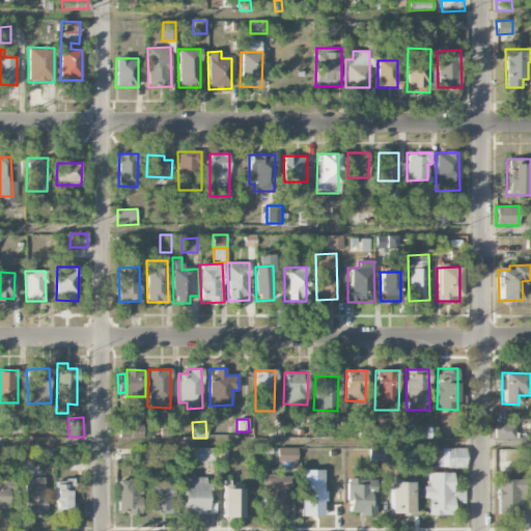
[(358,439),(371,439),(371,425),(358,424),(358,439)]
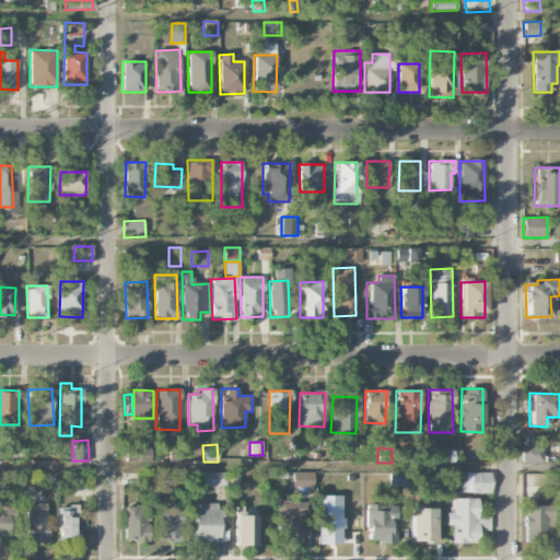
[(522,464),(544,463),(543,447),(521,447),(522,464)]
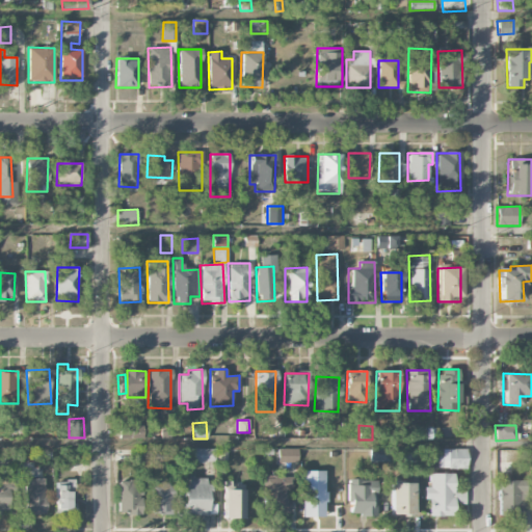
[(277,462),(297,462),(298,449),(277,448),(277,462)]
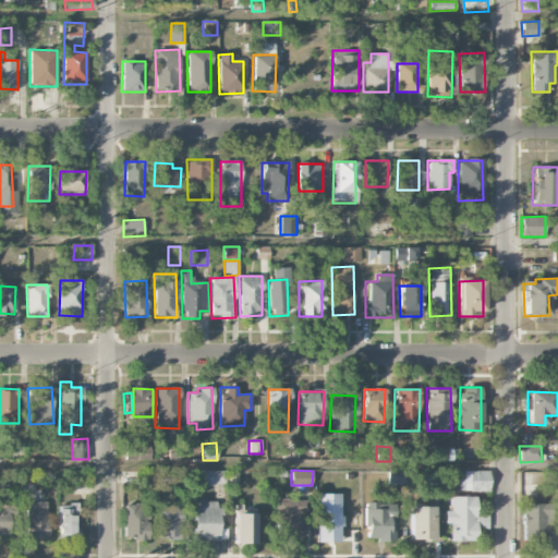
[(439,470),(421,471),(422,484),(439,484),(439,470)]
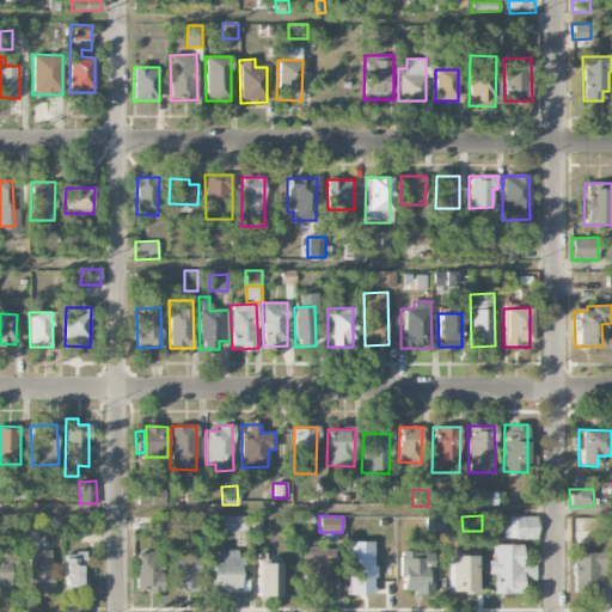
[(213,533),(237,533),(237,516),(213,516),(213,533)]
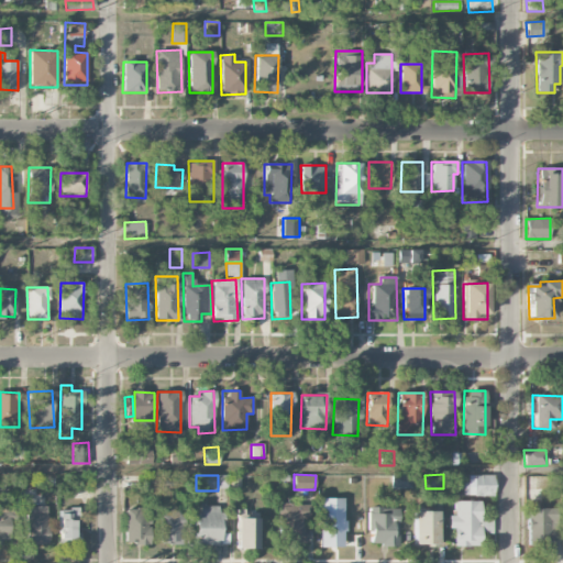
[(410,475),(392,475),(392,489),(411,489),(410,475)]
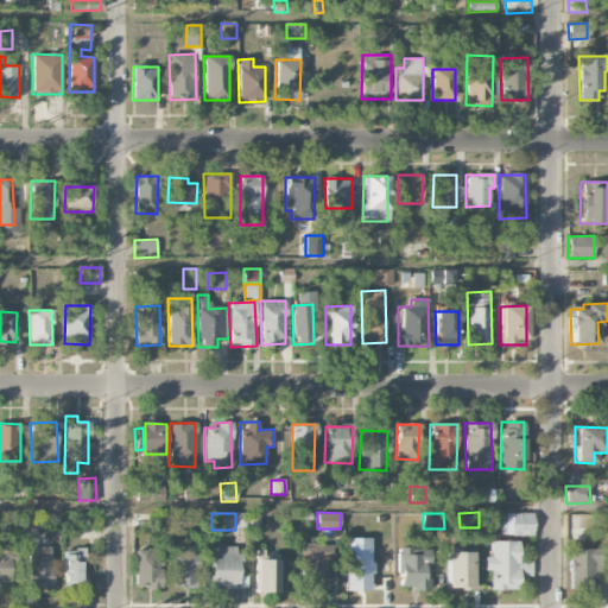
[(506,521),(500,521),(501,536),(533,534),(533,513),(505,513),(506,521)]
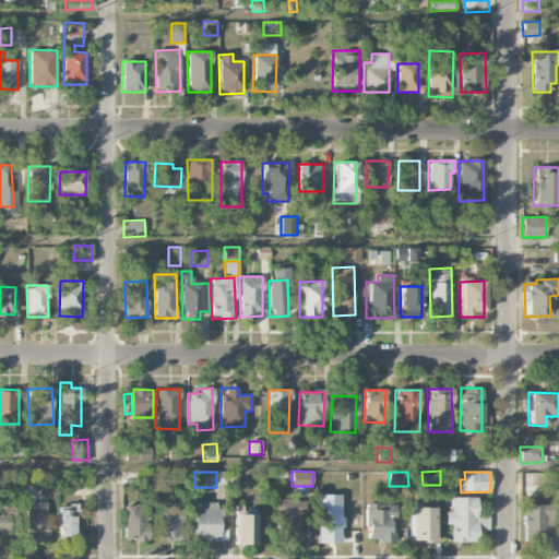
[(318,496),(318,544),(342,543),(342,495),(318,496)]
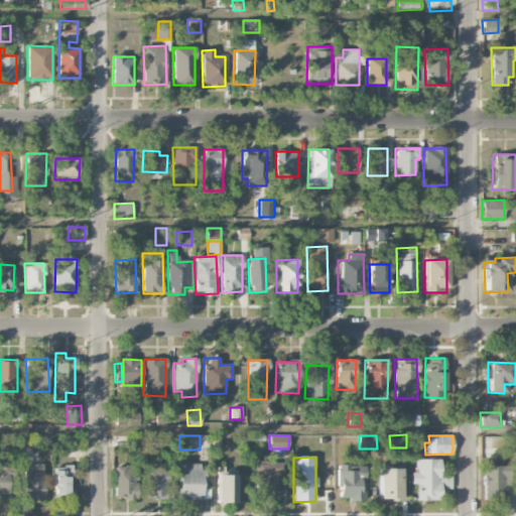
[(440,501),(440,489),(452,489),(450,477),(439,477),(439,460),(416,460),(416,473),(411,473),(411,485),(416,485),(416,501),(440,501)]
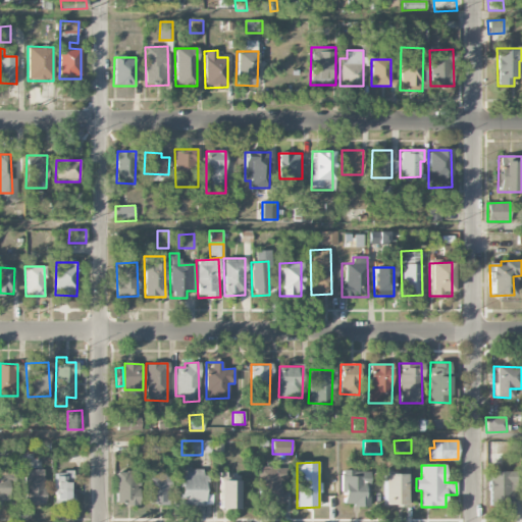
[(284,504),(284,485),(286,485),(286,468),(258,468),(258,505),(284,504)]
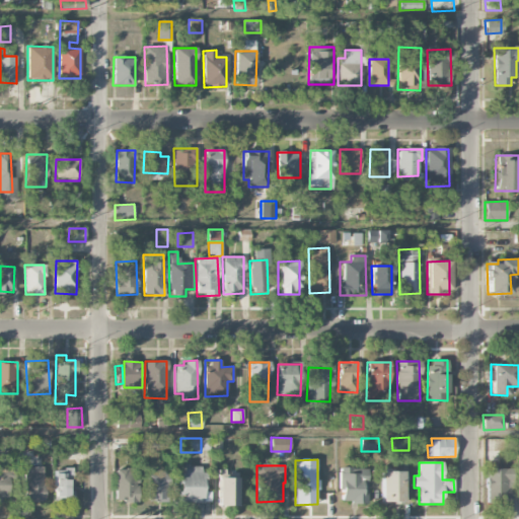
[(180,503),(211,503),(210,492),(203,492),(203,466),(179,466),(180,503)]
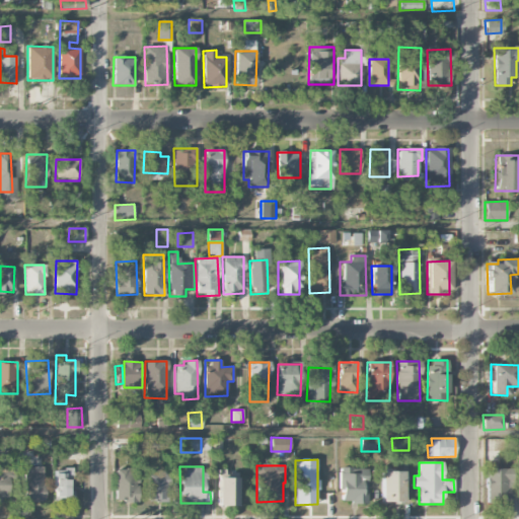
[(24,503),(44,502),(44,467),(24,467),(24,503)]
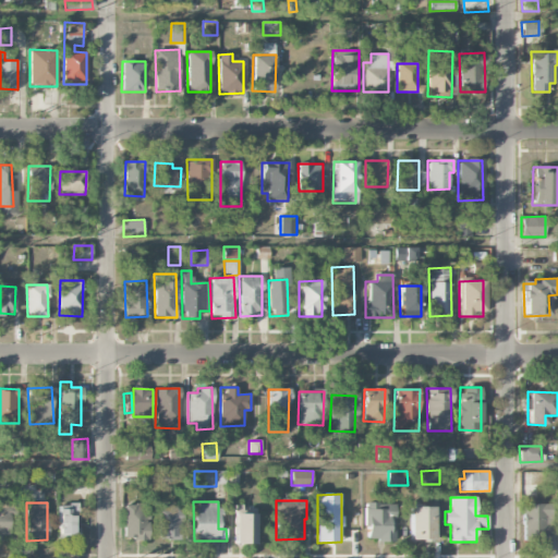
[(0,541),(1,541),(1,535),(10,535),(10,506),(1,506),(1,504),(0,504),(0,541)]
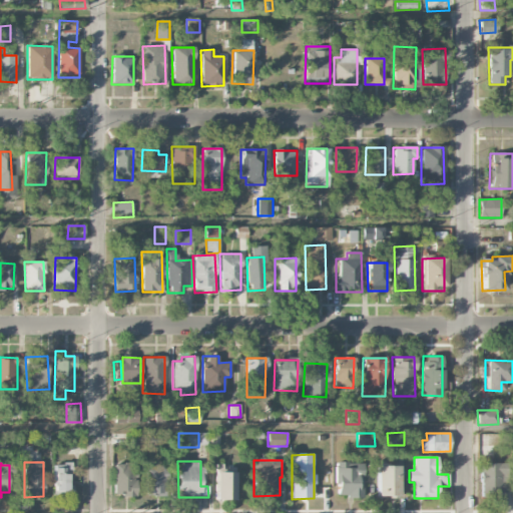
[(363,497),(363,463),(335,463),(336,497),(363,497)]
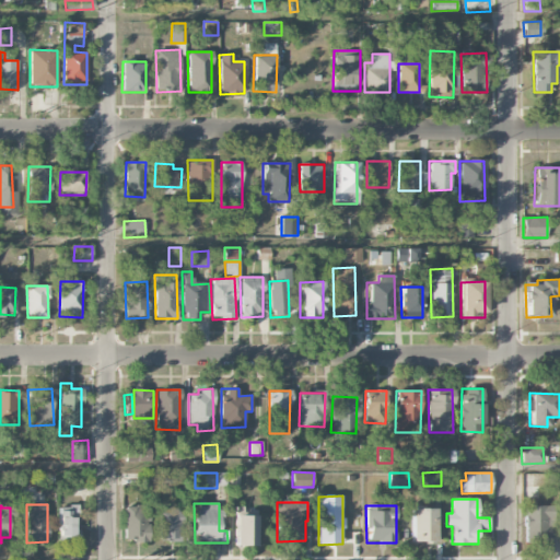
[(553,539),(555,506),(525,505),(525,538),(553,539)]
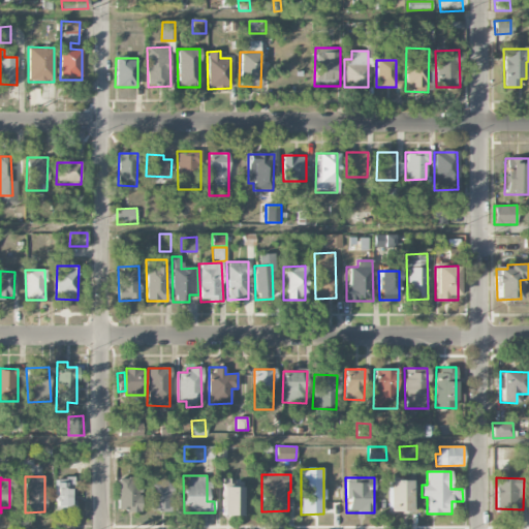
[(55,508),(72,508),(73,478),(56,478),(55,508)]
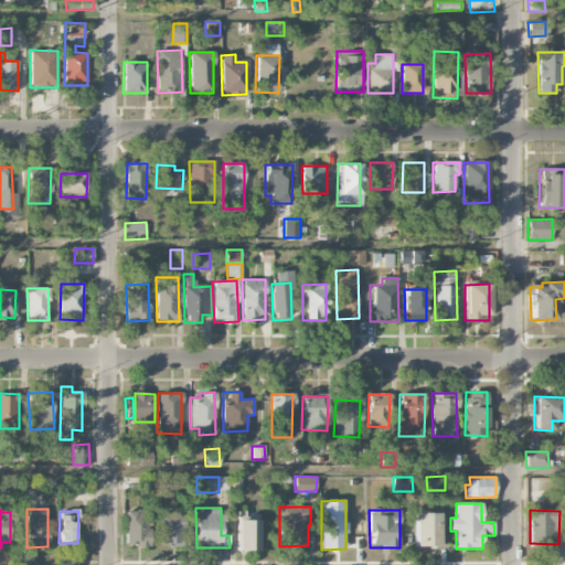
[(125,546),(149,546),(149,511),(126,511),(125,546)]
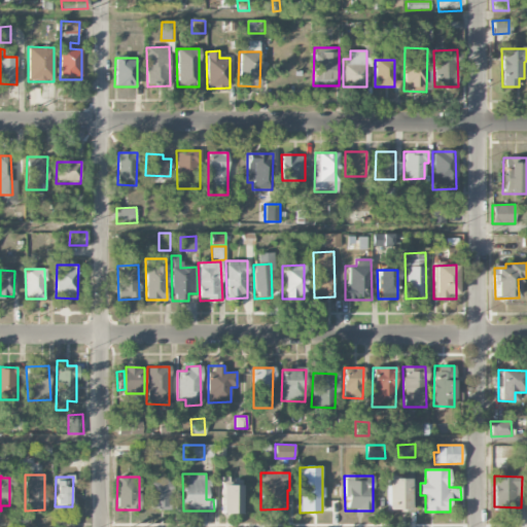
[(171,508),(170,477),(149,477),(150,510),(171,508)]
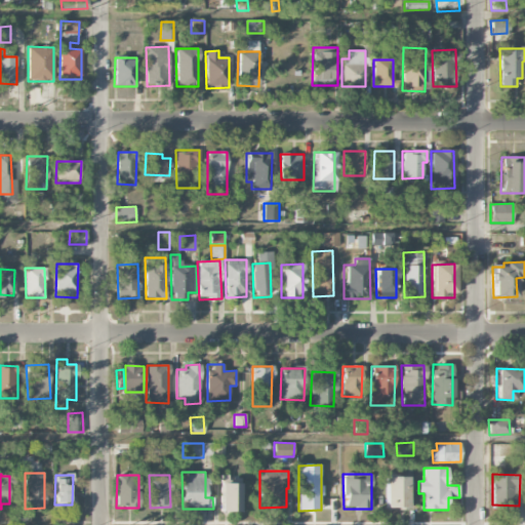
[(408,477),(385,477),(386,509),(409,509),(408,477)]
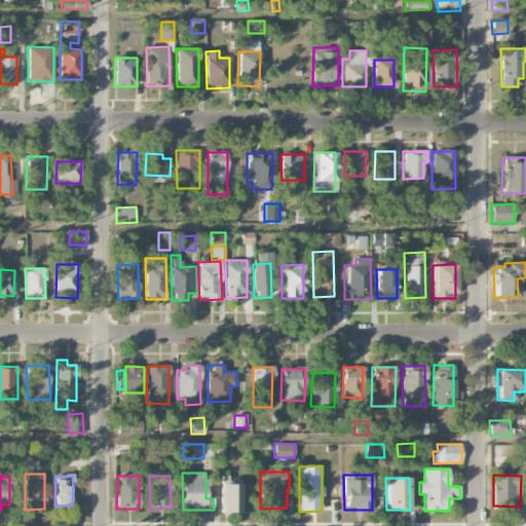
[(220,513),(239,513),(239,485),(221,484),(220,513)]
